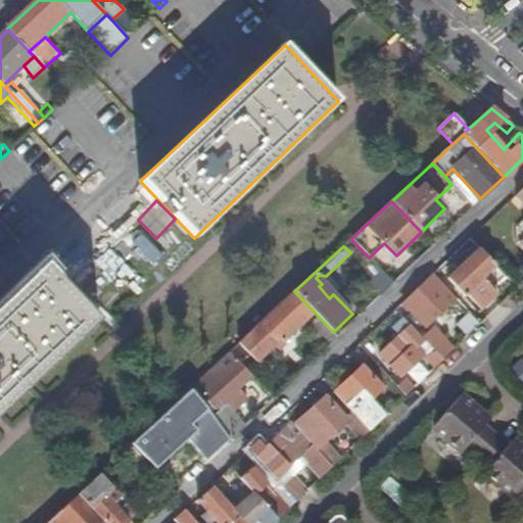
[(505,277),(480,249),(447,279),(463,296),(465,294),(478,308),(500,288),(496,285),(505,277)]
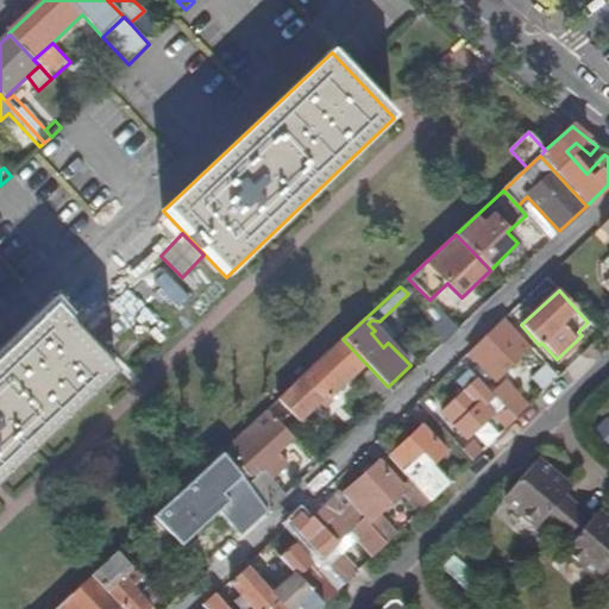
[(445,343),(459,330),(457,326),(435,306),(420,319),(445,343)]
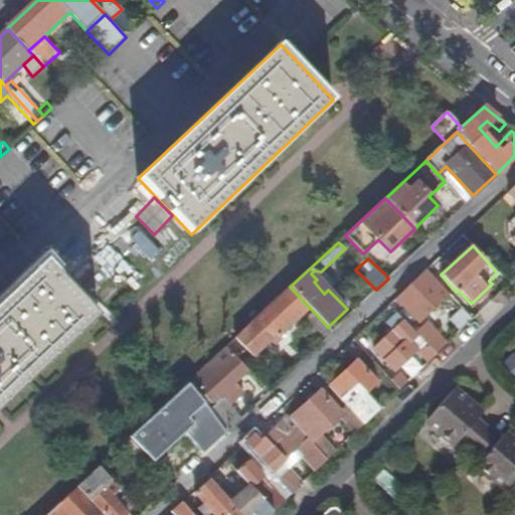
[(0,408),(98,315),(45,260),(0,303),(0,408)]
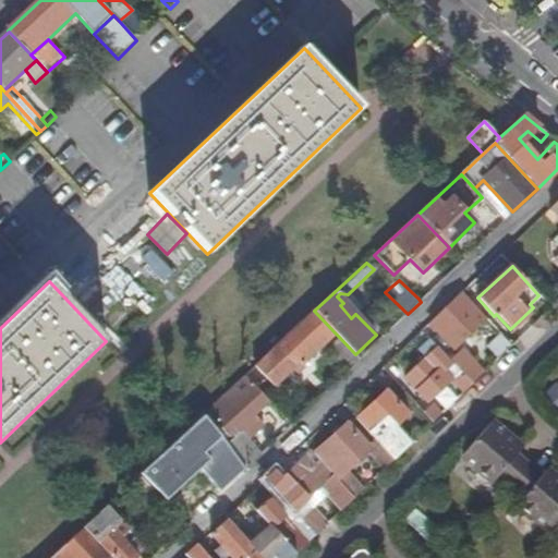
[(351,318),(355,314),(363,307),(349,293),(348,294),(340,293),(337,296),(343,303),(340,305),(351,318)]
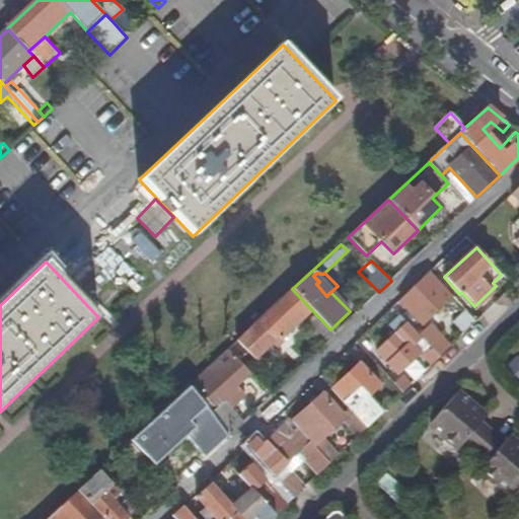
[(424,325),(452,298),(431,274),(401,303),(424,325)]
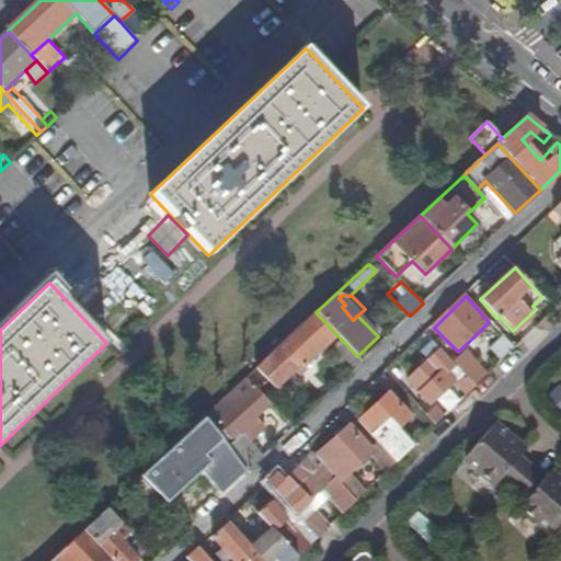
[(302,367),(336,334),(316,312),(256,368),(275,388),(300,365),(302,367)]
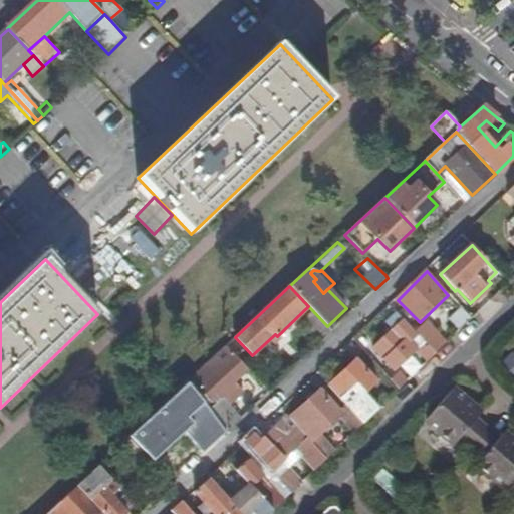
[(319,343),(331,330),(327,326),(312,310),(300,322),(319,343)]
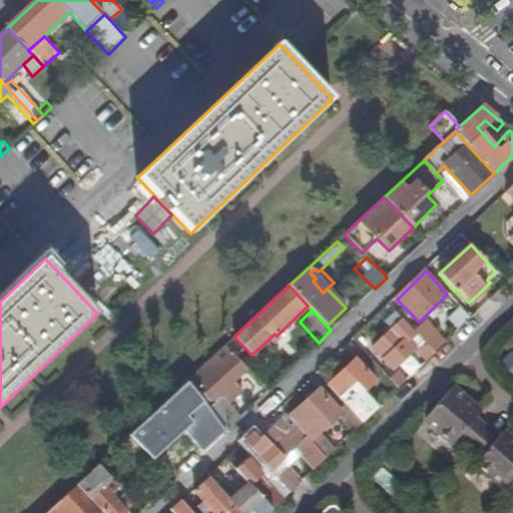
[(449,322),(458,331),(470,319),(462,310),(449,322)]
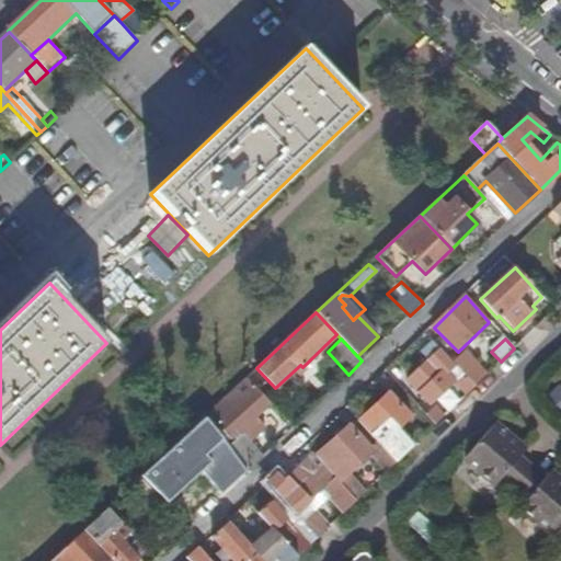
[(427,363),(423,366),(408,381),(431,405),(455,382),(466,395),(474,387),(454,364),(441,350),(427,363)]
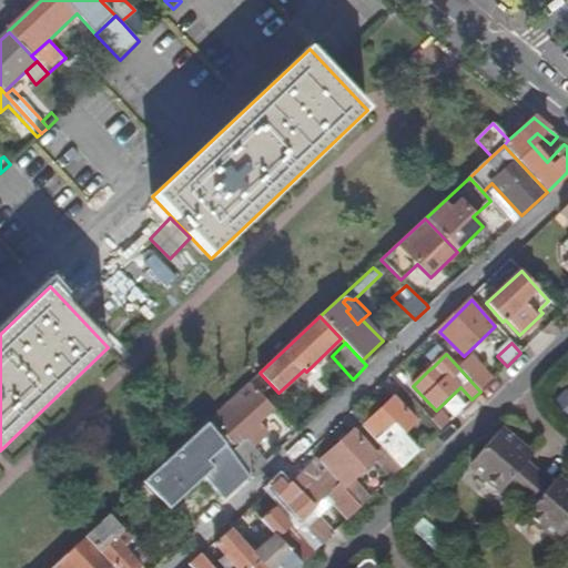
[(472,356),(459,368),(480,392),(493,379),(472,356)]
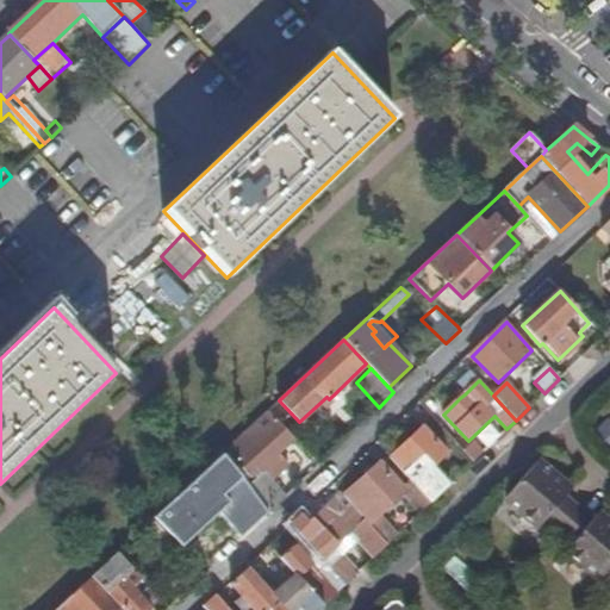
[(265,434),(236,462),(253,481),(249,486),(269,514),(286,497),(275,484),(271,478),(280,468),(277,465),(273,461),(278,456),(293,440),(267,412),(255,423),(265,434)]
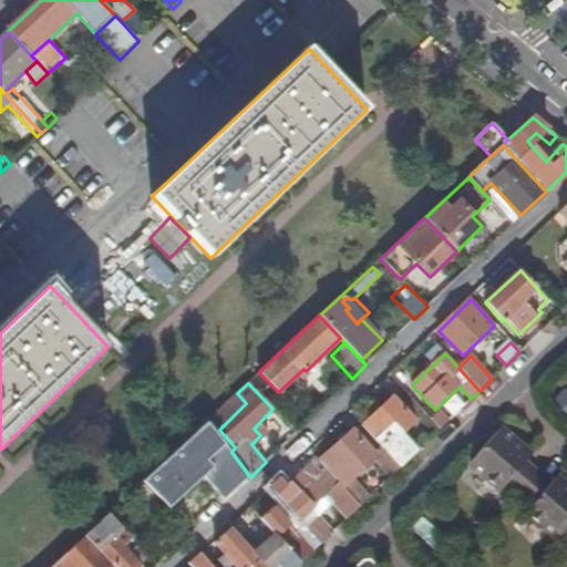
[(246,403),(237,393),(209,419),(219,430),(246,403)]
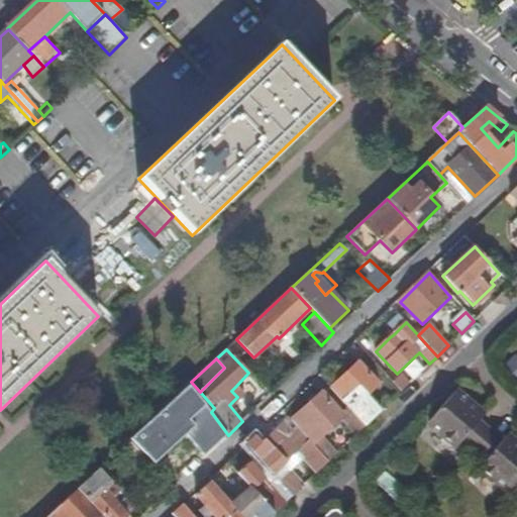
[(337,385),(331,390),(348,409),(365,427),(377,415),(363,398),(378,383),(358,363),(336,384),(337,385)]
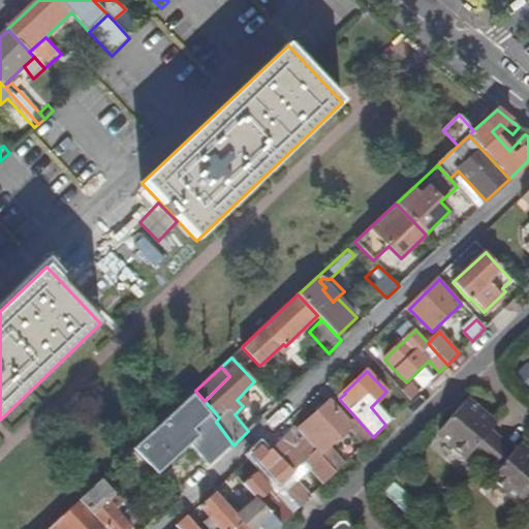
[(410,384),(402,392),(410,400),(418,393),(410,384)]
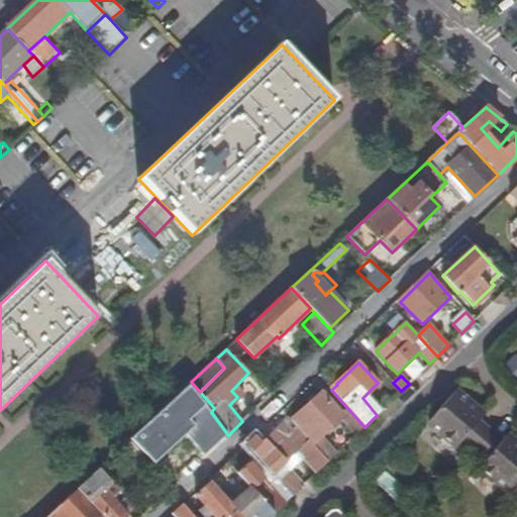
[(200,392),(191,382),(188,385),(204,403),(211,412),(214,408),(200,392)]
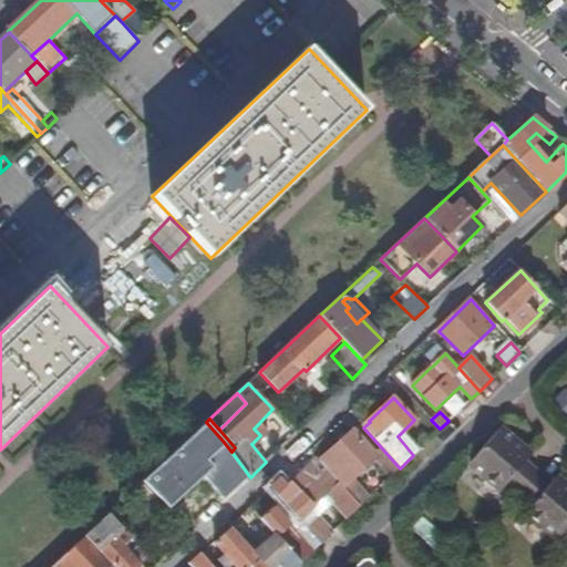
[(182,482),(215,451),(224,442),(206,422),(168,457),(147,477),(168,502),(168,503),(183,488),(186,486),(182,482)]
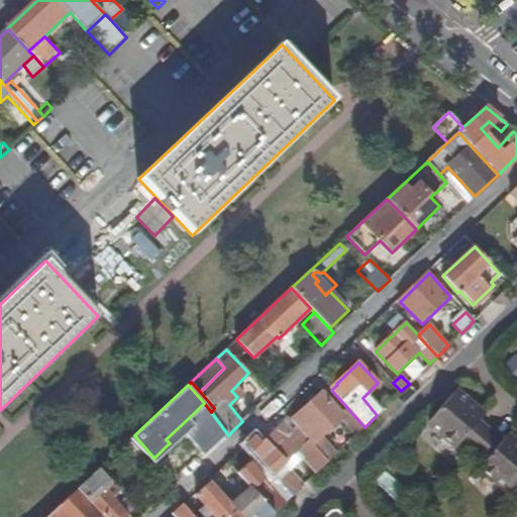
[(516,480),(516,445),(506,436),(503,440),(479,421),(483,416),(454,392),(429,422),(457,446),(460,442),(484,462),(481,467),(508,491),(516,480)]
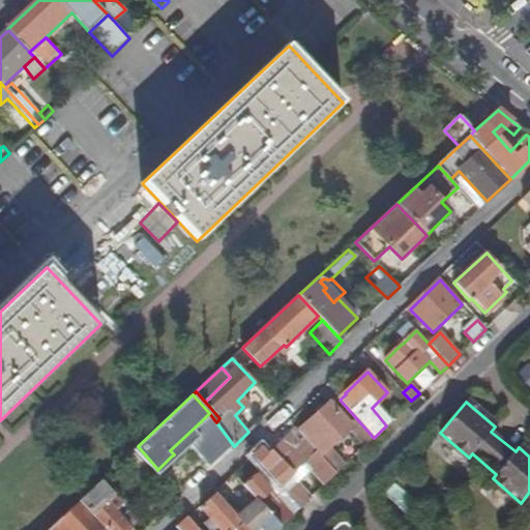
[(349,430),(364,446),(374,438),(357,419),(350,425),(329,404),(299,433),(336,473),(345,466),(329,448),(349,430)]
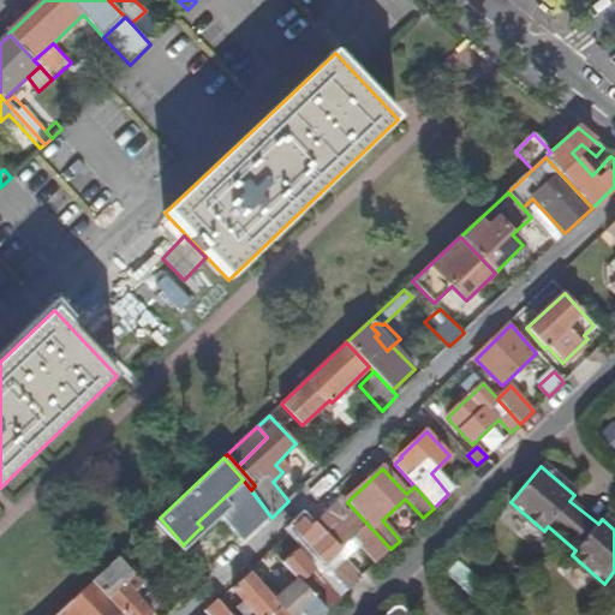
[(273,482),(278,488),(288,478),(282,472),(273,482)]
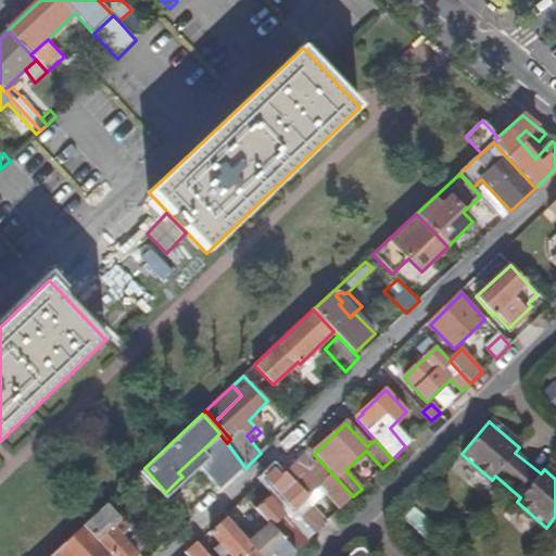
[(182,477),(179,479),(188,489),(223,457),(211,442),(178,472),(182,477)]
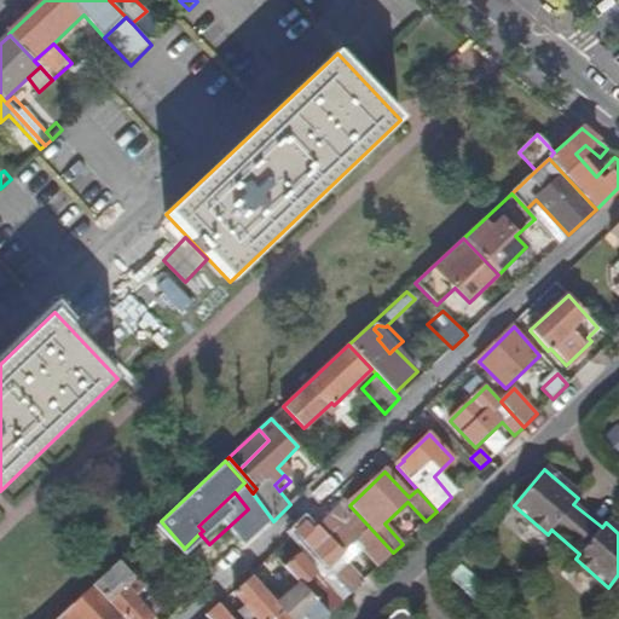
[(393,553),(350,505),(343,498),(302,539),(308,548),(342,588),(350,596),(363,583),(347,565),(340,555),(351,544),(362,545),(365,549),(379,567),(393,553)]
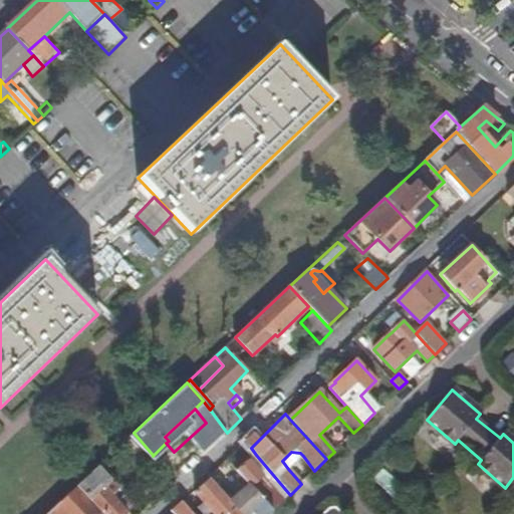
[(153,455),(134,433),(127,438),(147,458),(148,459),(153,455)]
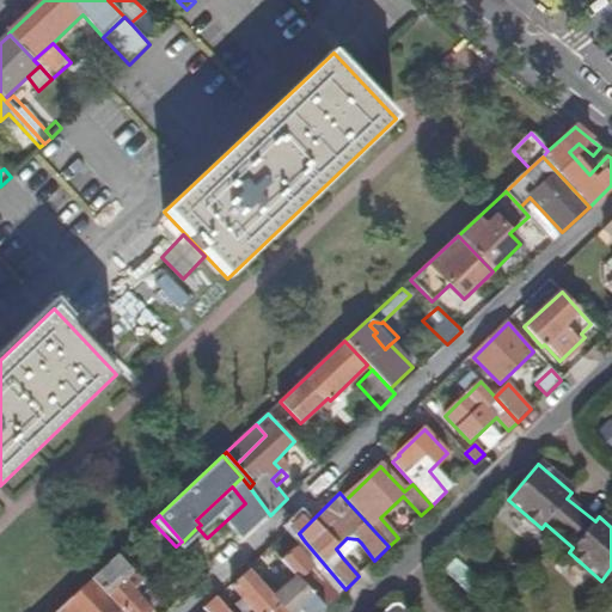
[(160,560),(175,545),(152,521),(138,536),(160,560)]
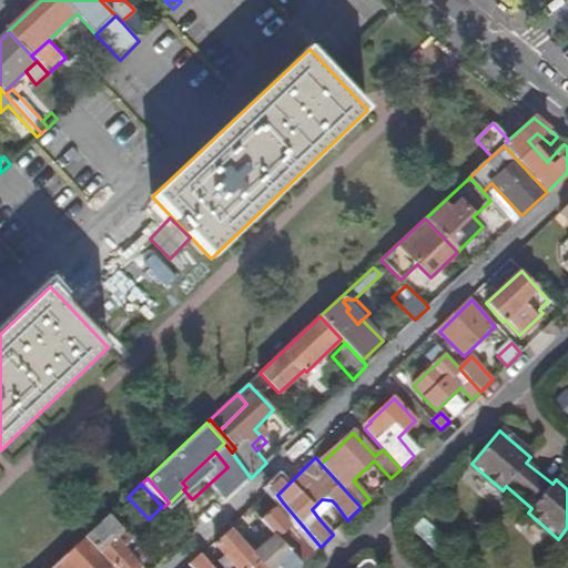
[(277,495),(272,489),(260,501),(271,514),(283,503),(277,495)]
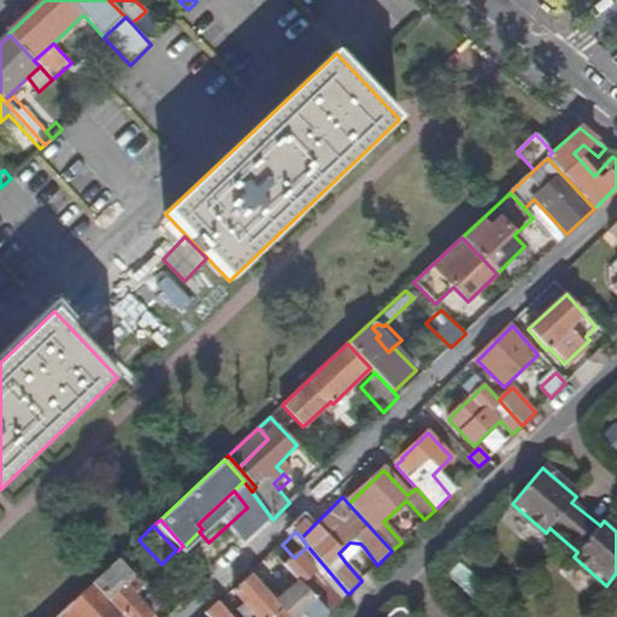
[(339,553),(346,563),(364,547),(360,544),(350,542),(339,553)]
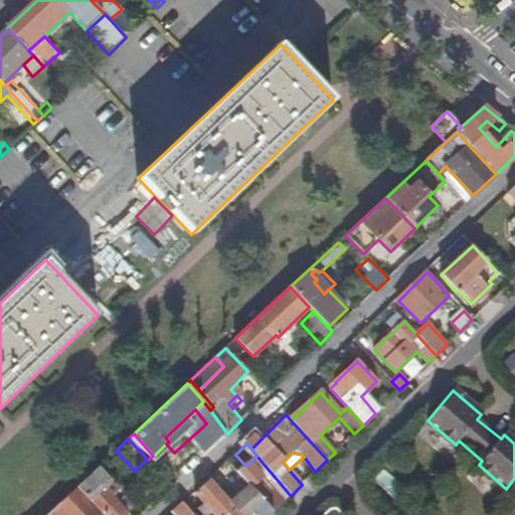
[(256,456),(245,466),(253,475),(256,471),(278,495),(285,489),(256,456)]
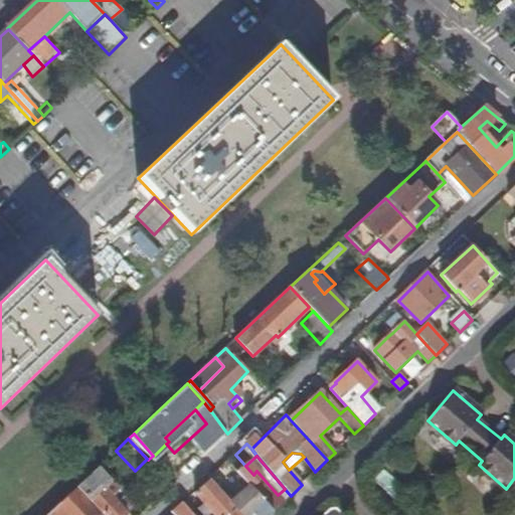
[(127,514),(107,493),(111,490),(108,486),(112,482),(103,472),(106,470),(101,465),(76,488),(93,506),(94,505),(103,514),(127,514)]
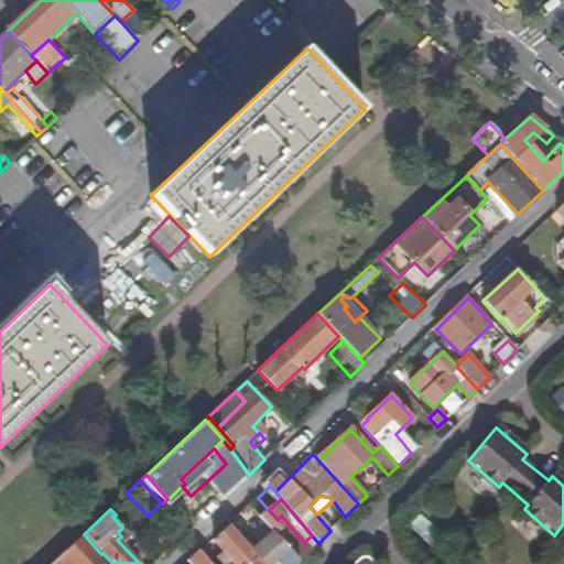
[(278,520),(269,510),(259,519),(272,533),(299,562),(318,543),(312,535),(304,542),(281,516),(278,520)]
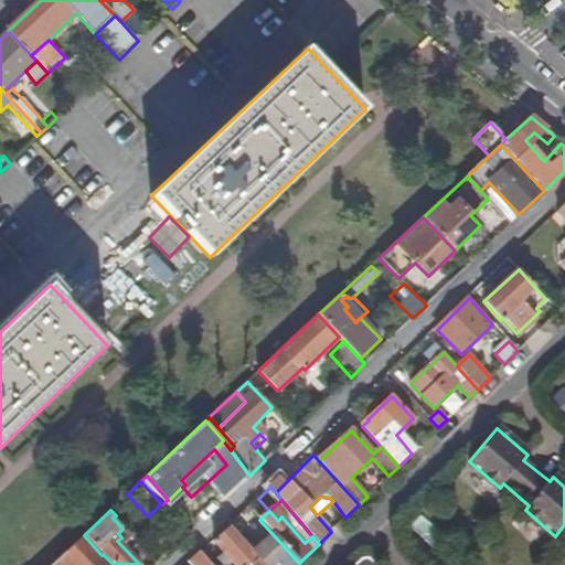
[(230,557),(236,564),(248,564),(257,557),(253,553),(230,526),(214,541),(230,557)]
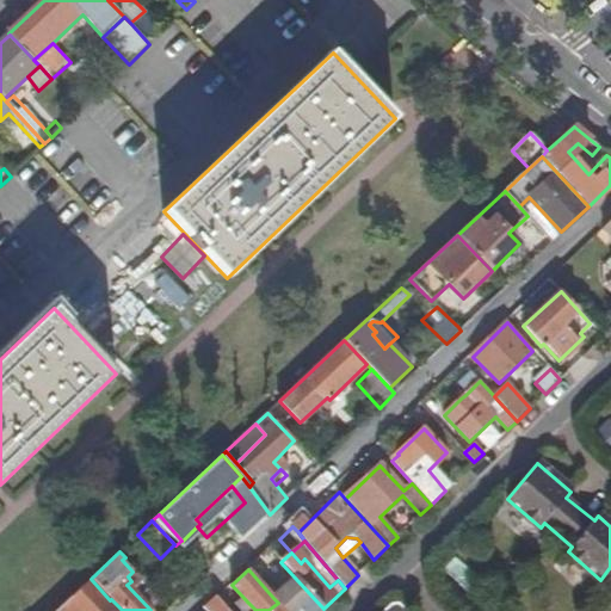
[(295,578),(273,598),(278,603),(284,610),(320,610),(323,609),(295,578)]
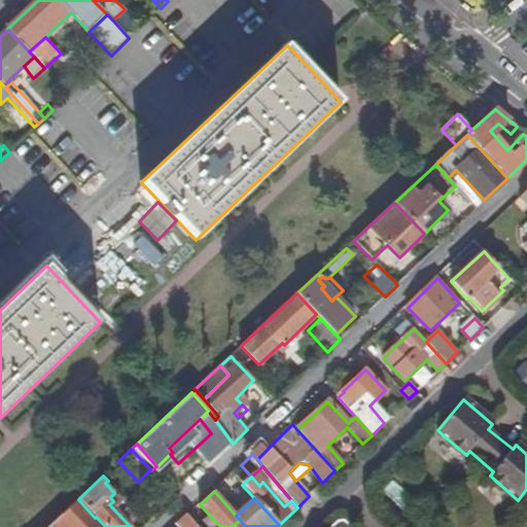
[(104,526),(95,518),(78,499),(77,500),(47,526),(104,526)]
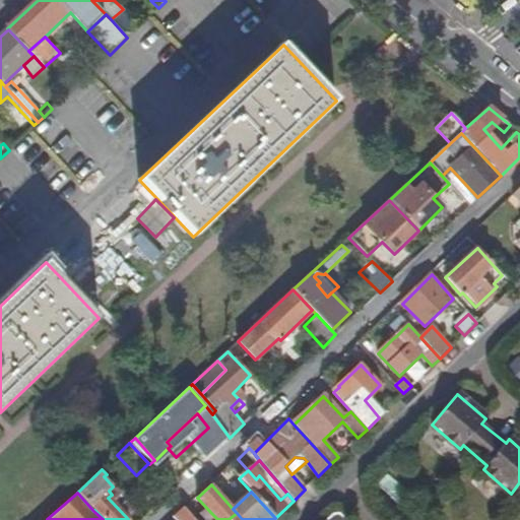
[(349,519),(335,509),(325,519),(349,519)]
